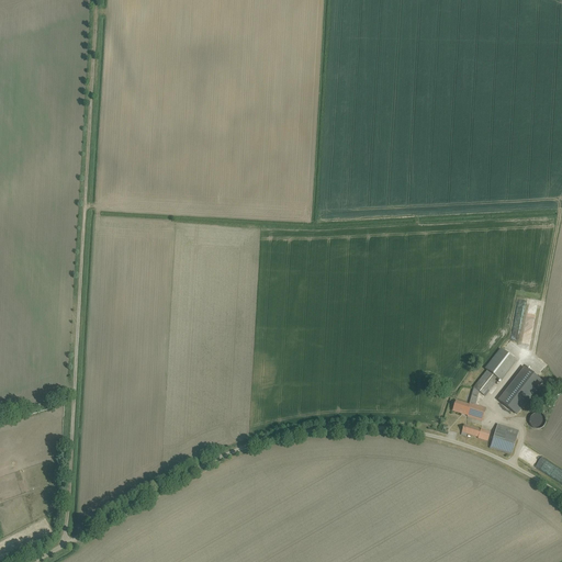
[(498,380),(496,379),(512,358),(498,348),(480,372),(483,375),(473,389),(484,397),(481,402),(504,418),(512,408),(490,391),(498,380)]
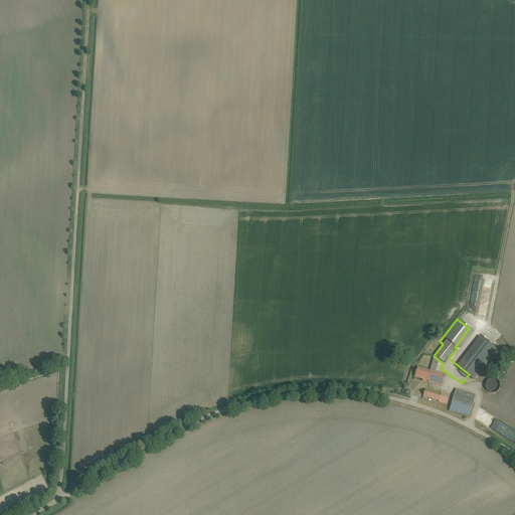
[(430,358),(426,370),(418,369),(416,378),(444,383),(446,374),(434,372),(437,359),(430,358)]
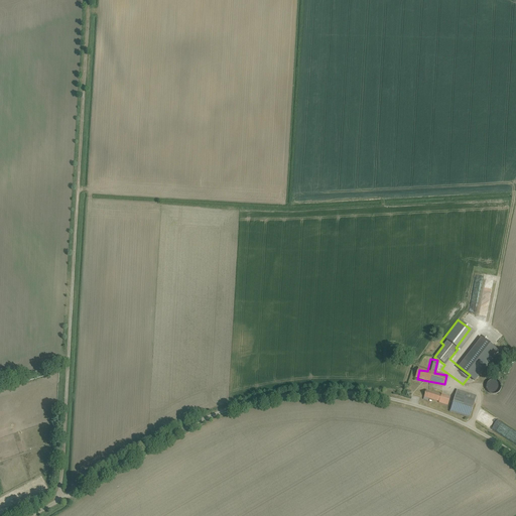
[(500,387),(500,386),(500,384),(500,383),(499,382),(498,381),(497,380),(496,380),(495,380),(493,380),(491,380),(490,381),(489,382),(489,383),(488,384),(488,385),(488,386),(488,388),(489,390),(490,391),(491,392),(493,392),(494,392),(495,392),(496,392),(498,391),(499,390),(499,389),(500,388),(500,387)]
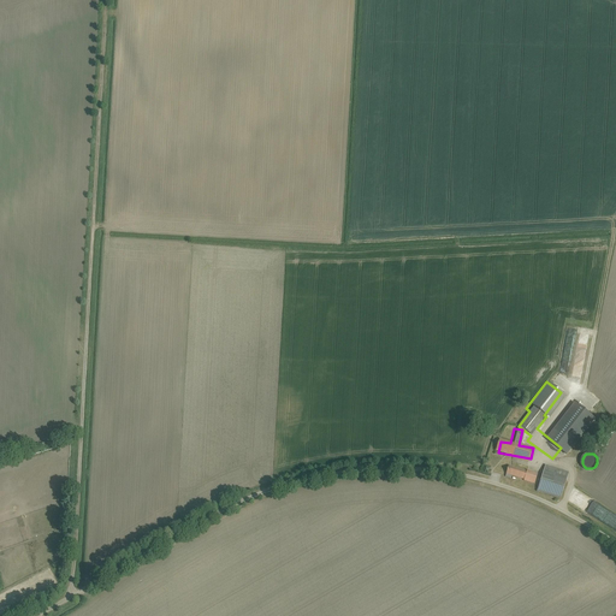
[(563,471),(543,465),(534,491),(556,498),(563,471)]
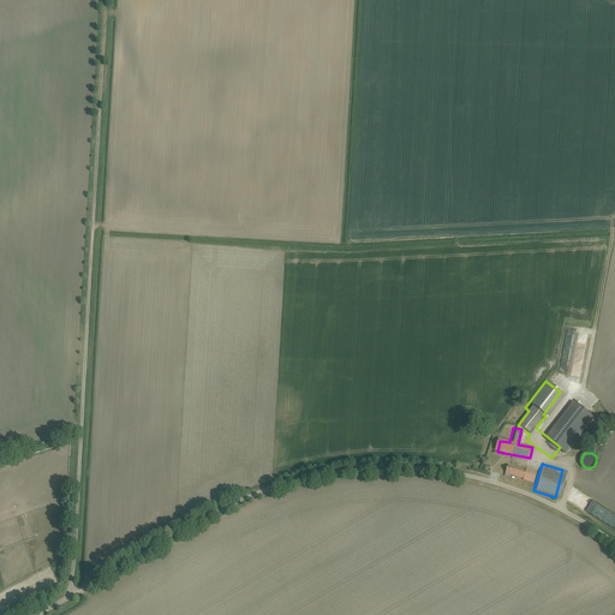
[(533,482),(536,473),(508,465),(506,473),(533,482)]
